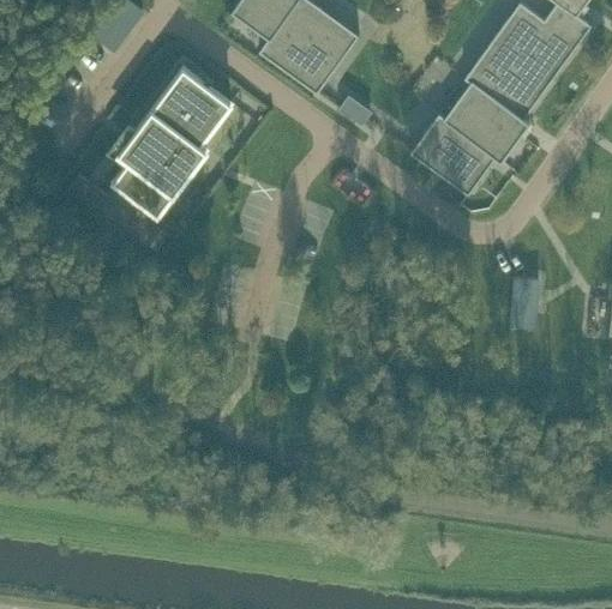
[(123,0),(120,0),(93,37),(94,38),(112,52),(141,13),(123,0)]
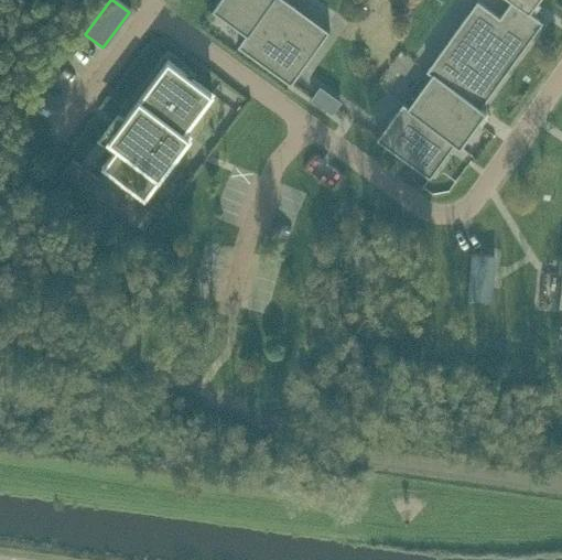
[(219,0),(211,12),(213,13),(245,38),(236,50),(289,88),(291,85),(327,35),(280,0),(219,0)]
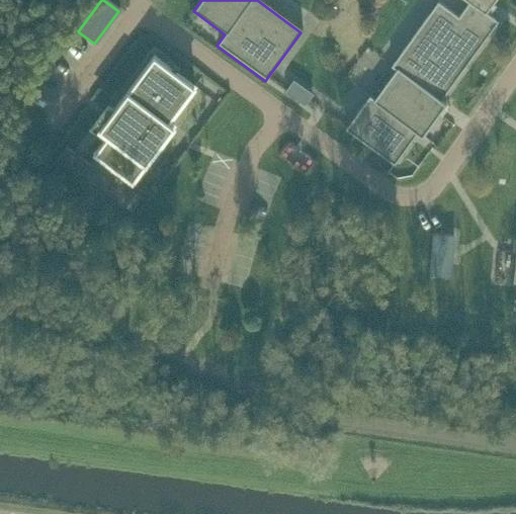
[(346,129),(344,131),(366,147),(371,151),(394,166),(416,135),(421,139),(436,117),(437,116),(445,105),(440,101),(443,97),(497,23),(489,17),(486,14),(492,6),(496,0),(461,0),(467,4),(457,18),(437,3),(390,68),(395,72),(373,101),(368,98),(346,129)]
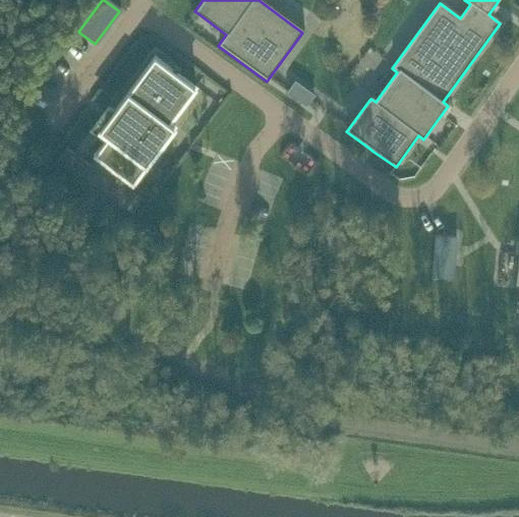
[(132,183),(173,128),(168,124),(194,90),(154,59),(113,114),(121,120),(95,155),(132,183)]
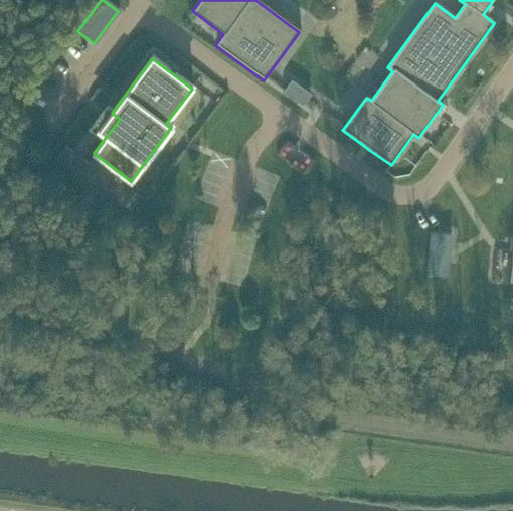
[(65,149),(56,160),(79,178),(89,166),(65,149)]
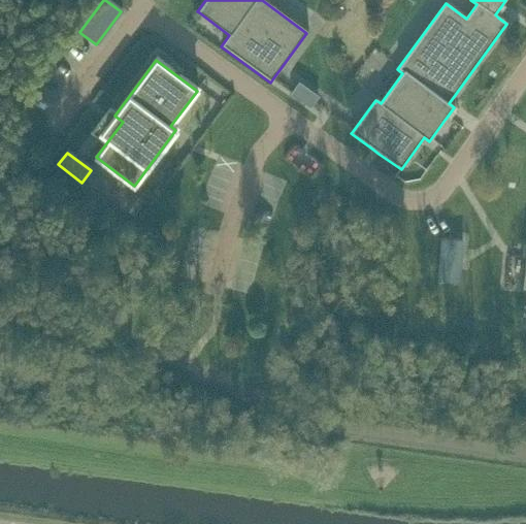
[(440,241),(437,283),(458,284),(459,273),(460,253),(461,242),(440,241)]
